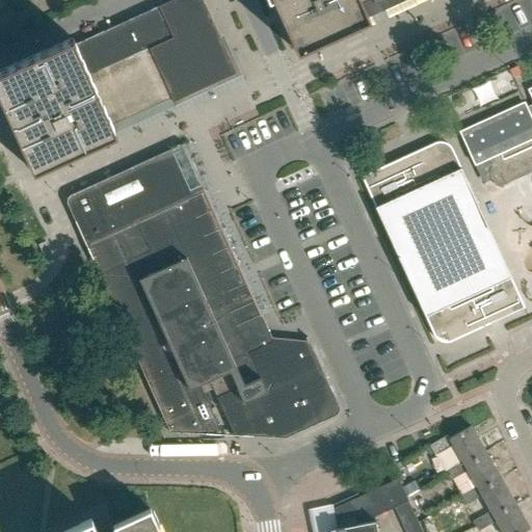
[(219,37),(202,0),(173,0),(101,32),(90,37),(79,43),(75,45),(73,38),(0,71),(0,100),(31,167),(33,173),(115,135),(113,130),(236,74),(219,37)]
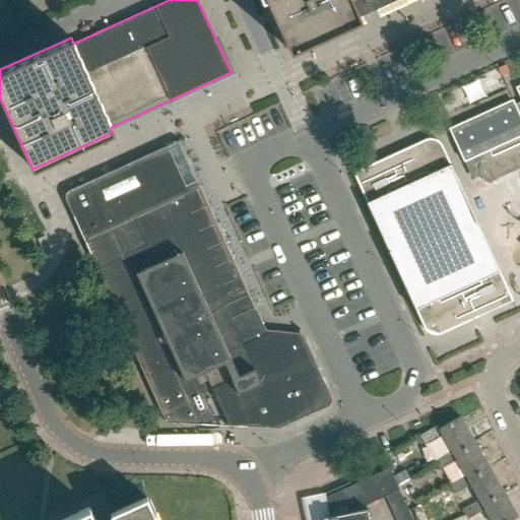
[(270,9),(287,46),(290,53),(362,20),(359,14),(388,0),(261,0),(263,1),(265,0),(270,0),(274,7),(270,9)]
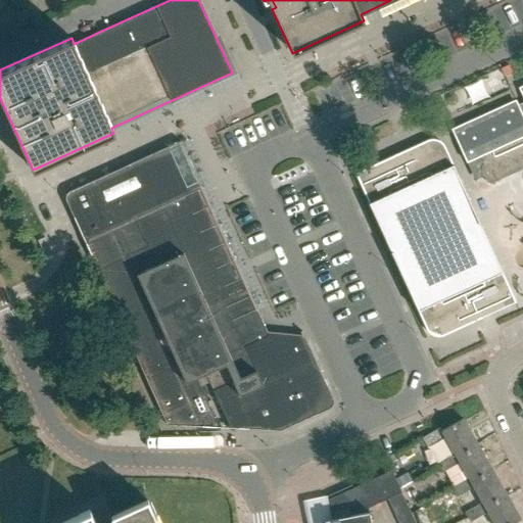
[(480,171),(485,181),(485,182),(486,182),(486,183),(487,183),(488,183),(488,184),(489,184),(490,184),(491,184),(491,183),(492,183),(522,169),(522,86),(519,88),(521,93),(522,97),(522,102),(517,105),(515,101),(452,130),(454,134),(454,135),(466,162),(480,156),(483,164),(482,164),(481,165),(481,167),(480,167),(480,168),(480,169),(480,170),(480,171)]
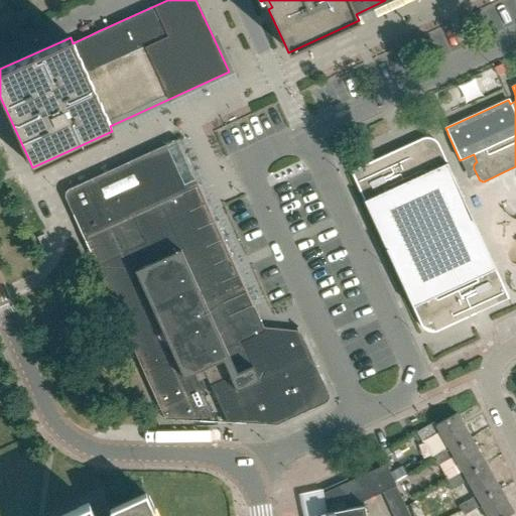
[(351,174),(419,325),(420,326),(420,327),(421,328),(422,329),(423,330),(424,330),(425,331),(426,332),(427,332),(428,332),(429,333),(430,333),(431,333),(432,333),(434,333),(435,332),(436,332),(437,332),(508,298),(438,145),(437,144),(437,143),(436,142),(435,141),(434,141),(433,140),(432,139),(431,139),(430,138),(429,138),(428,138),(427,137),(426,137),(425,137),(423,138),(422,138),(421,138),(420,139),(350,171),(351,174)]
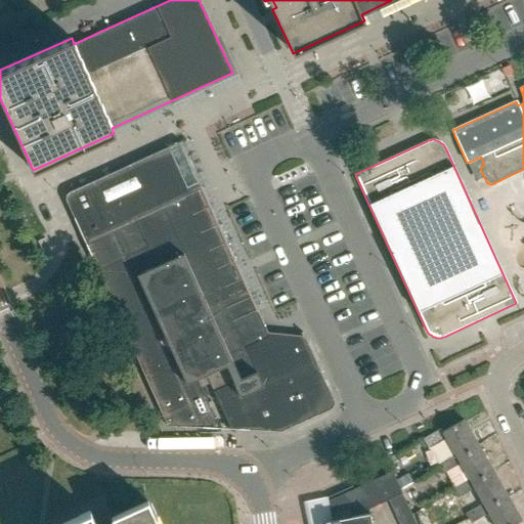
[(66,202),(67,203),(97,270),(157,402),(168,426),(280,432),(330,409),(332,408),(333,407),(333,406),(334,405),(334,404),(334,403),(334,402),(334,401),(334,399),(303,333),(301,334),(303,337),(268,333),(205,195),(201,185),(188,190),(169,148),(130,165),(70,192),(68,194),(67,195),(67,198),(66,199),(66,200),(66,202)]
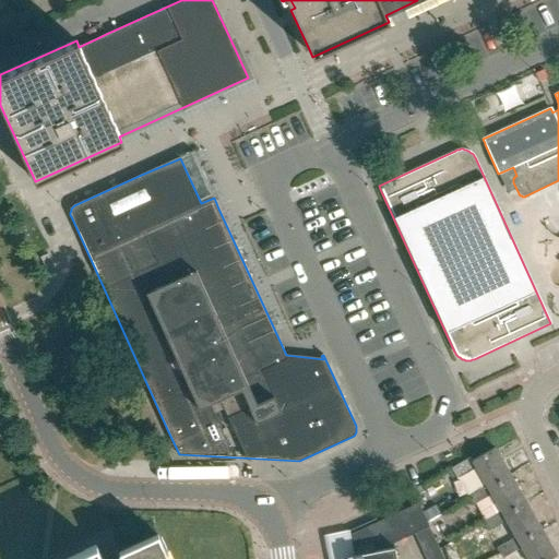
[(558,271),(547,276),(556,299),(558,298),(558,271)]
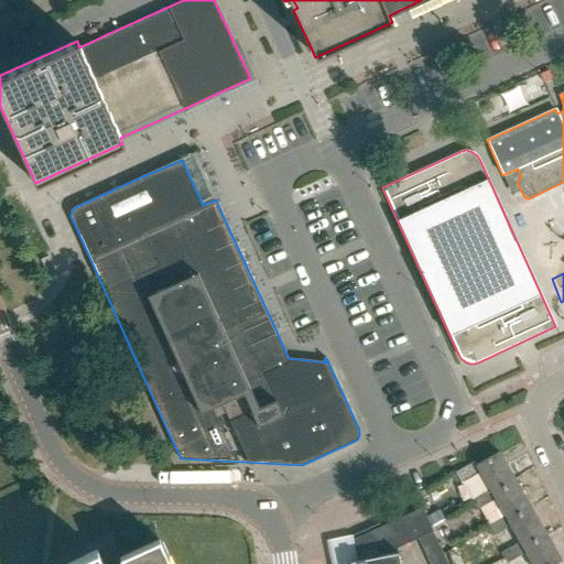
[(491,492),(513,479),(498,452),(475,465),(474,462),(454,473),(455,474),(461,483),(479,472),(488,488),(491,492)]
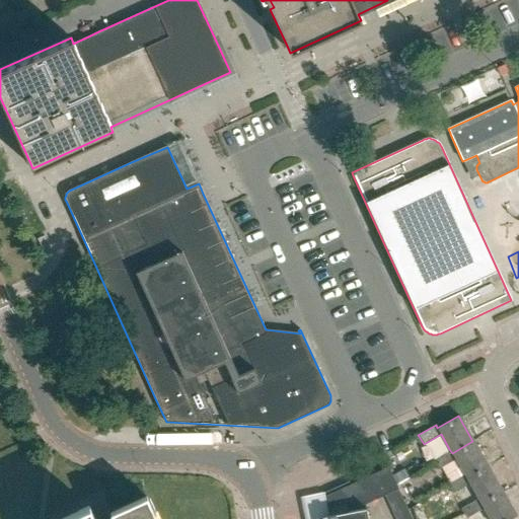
[(465,477),(487,465),(472,441),(452,453),(449,449),(432,459),(438,469),(455,459),(463,474),(465,477)]
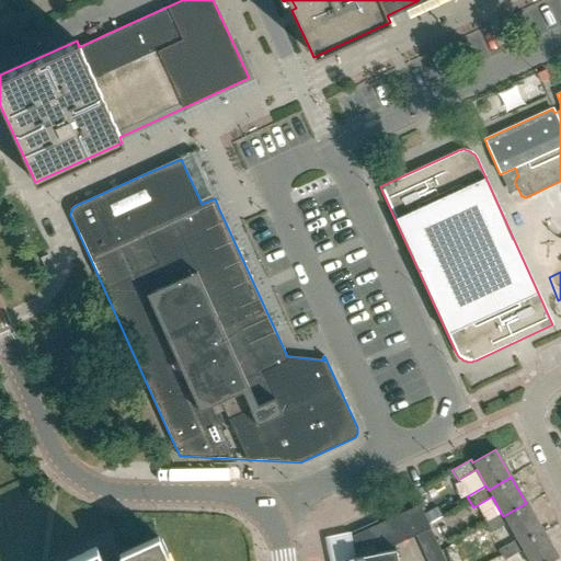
[(518,544),(541,530),(526,503),(503,516),(501,513),(482,524),(488,534),(507,523),(516,539),(518,544)]
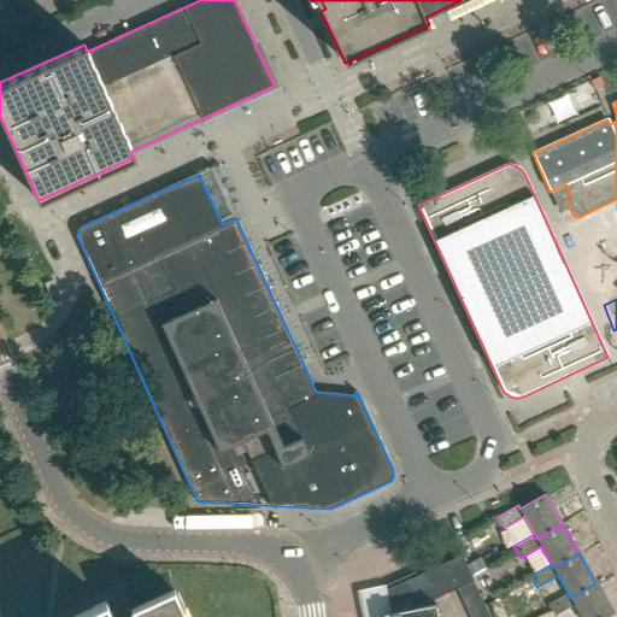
[(435,616),(433,600),(457,589),(472,582),(460,557),(413,577),(412,575),(385,588),(389,613),(386,615),(386,616),(378,616),(435,616)]
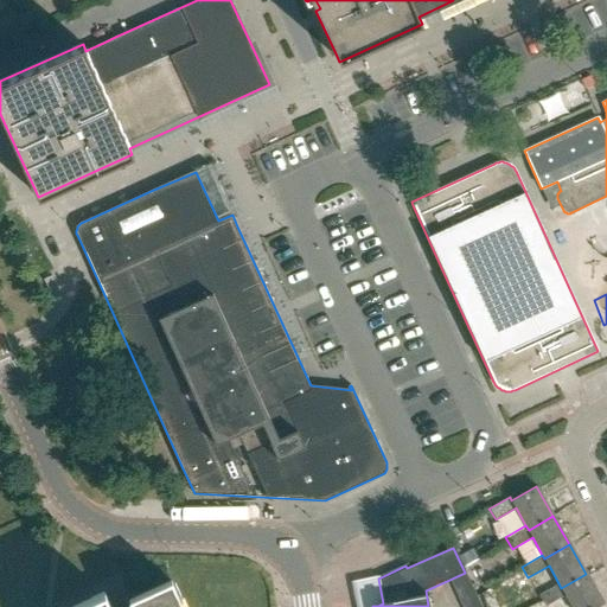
[(449,580),(453,588),(468,581),(465,573),(449,580)]
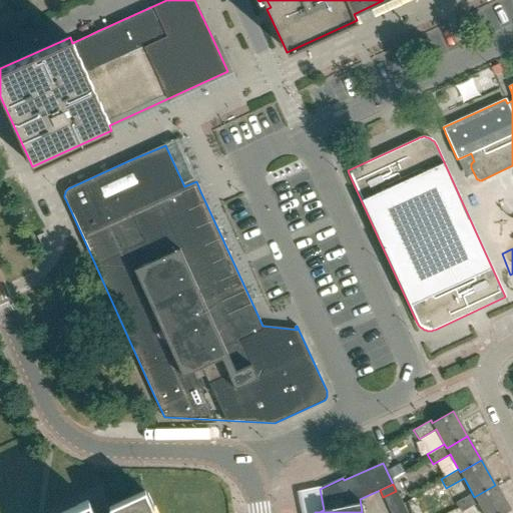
[(495,485),(474,497),(472,493),(455,503),(460,512),(468,508),(477,503),(483,512),(503,512),(510,510),(495,485)]
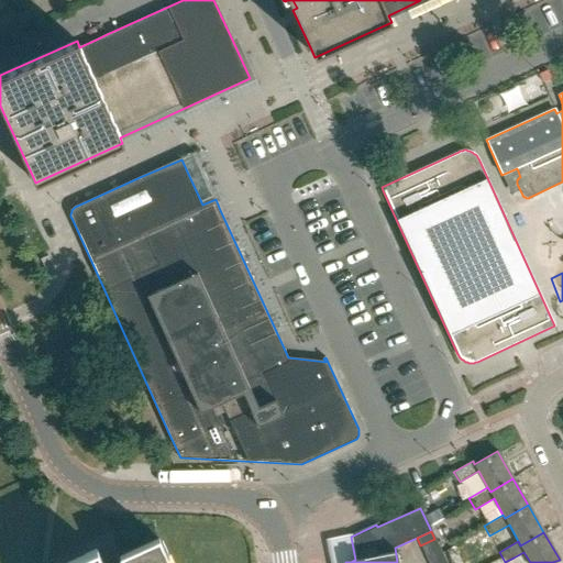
[(168,562),(158,539),(119,558),(121,562),(102,562),(96,550),(66,562),(168,562)]
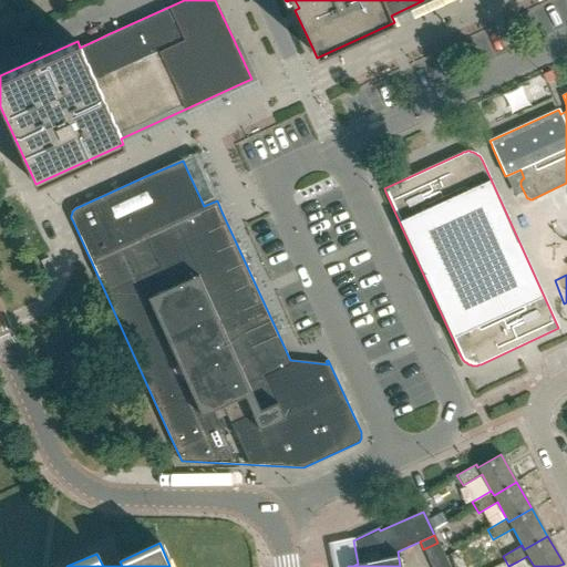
[(426,557),(441,550),(437,543),(423,549),(426,557)]
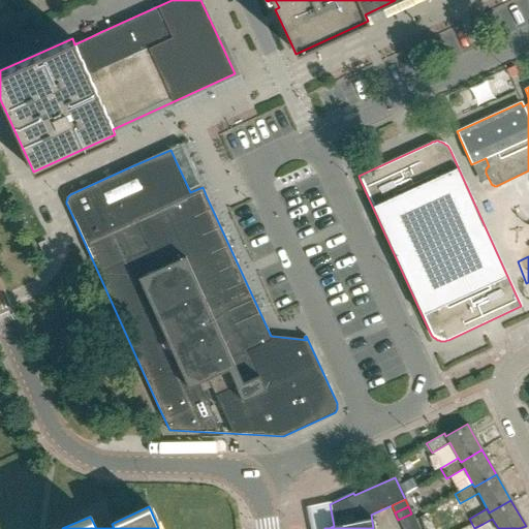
[(402,527),(415,521),(411,514),(398,520),(402,527)]
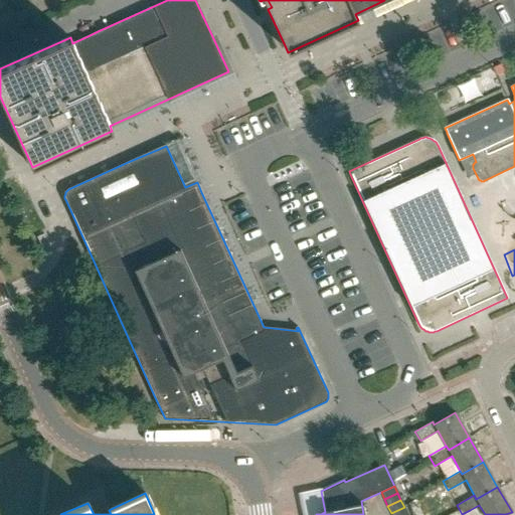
[(485,514),(479,505),(470,510),(473,514),(485,514)]
